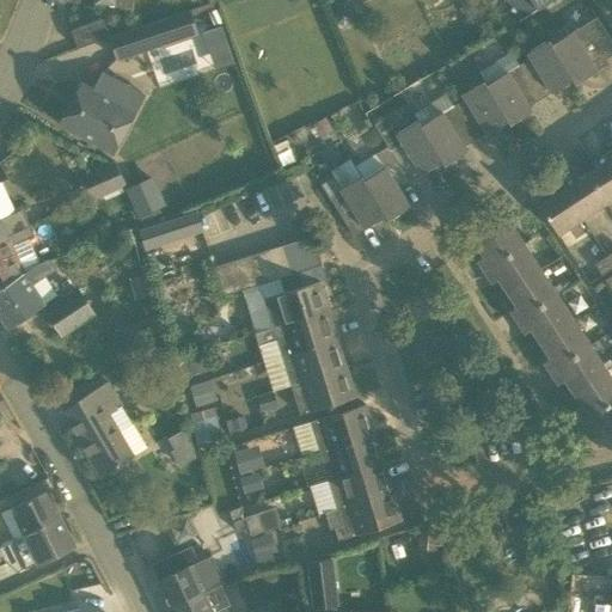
[(530,0),(537,11),(552,0),(530,0)]
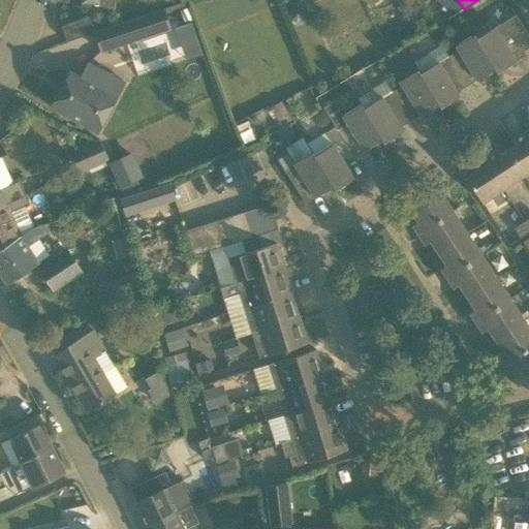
[(291,8),(289,14),(291,20),(298,22),(303,20),(305,14),(303,8),(297,6),(291,8)]
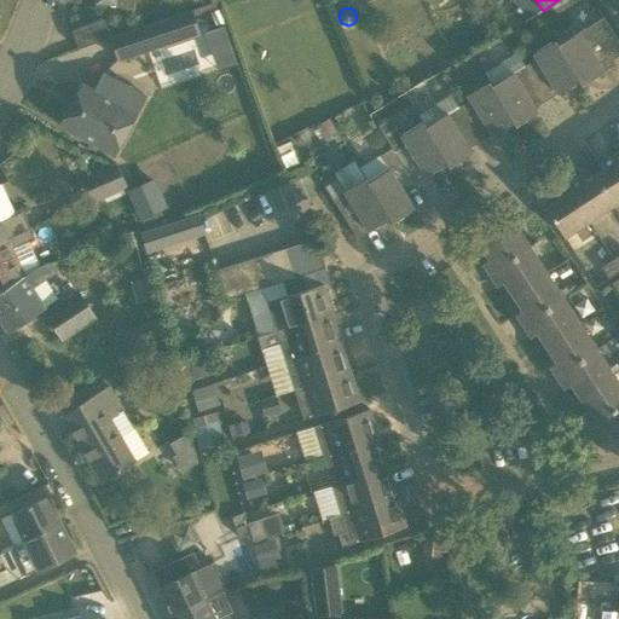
[(208,35),(198,10),(117,42),(126,64),(171,47),(172,48),(208,35)]
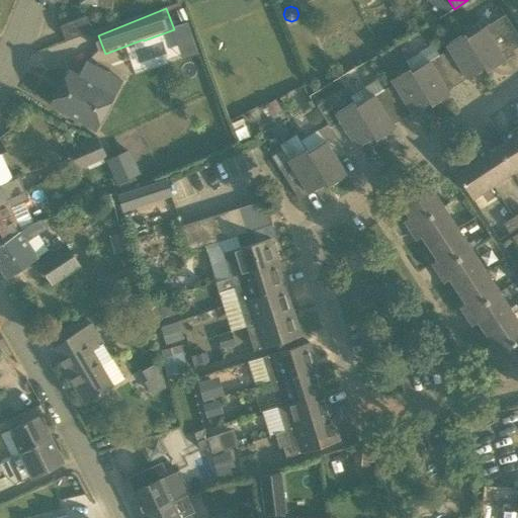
[(517,46),(517,34),(505,14),(485,26),(484,25),(465,36),(485,67),(487,71),(515,54),(513,50),(517,46)]
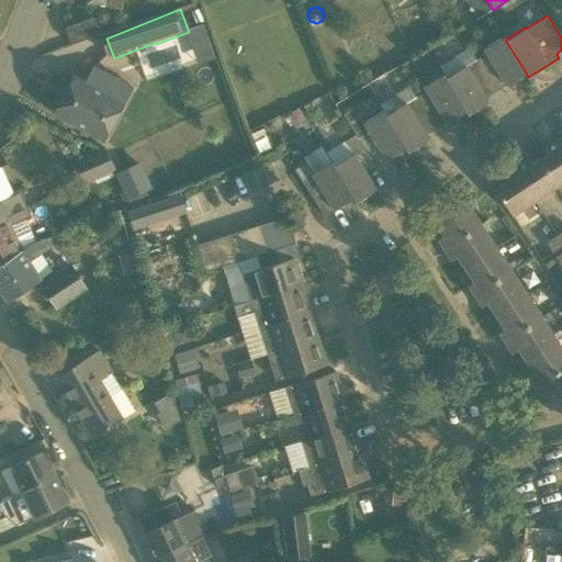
[(71,45),(92,37),(99,34),(92,18),(65,27),(71,45)]
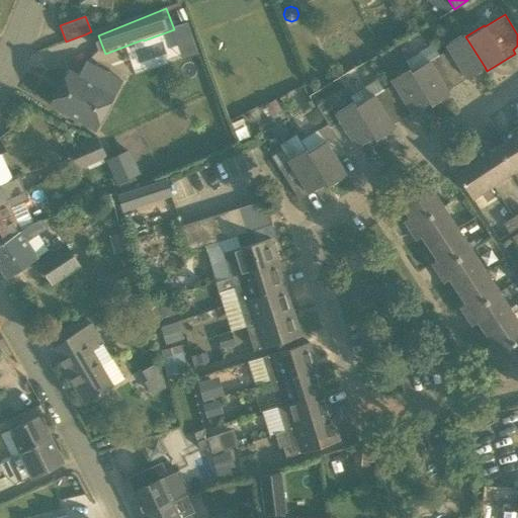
[(485,67),(465,36),(464,33),(445,45),(448,50),(439,56),(456,84),(466,78),(485,67)]
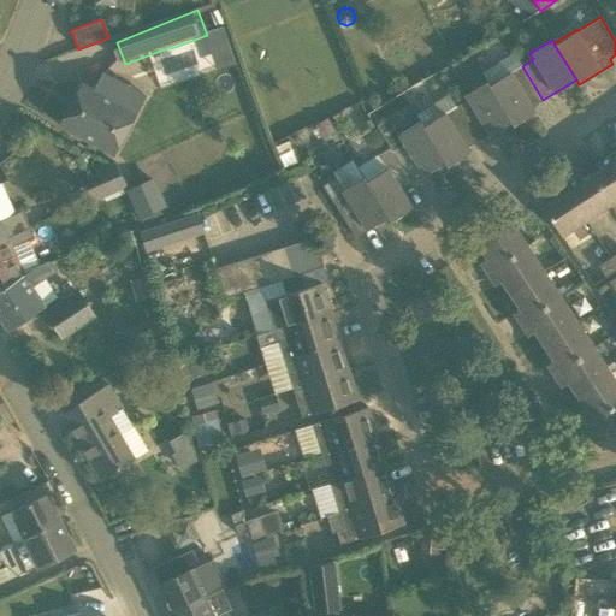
[(543,100),(522,66),(510,72),(489,86),(510,122),(510,120),(513,125),(535,111),(532,107),(543,100)]
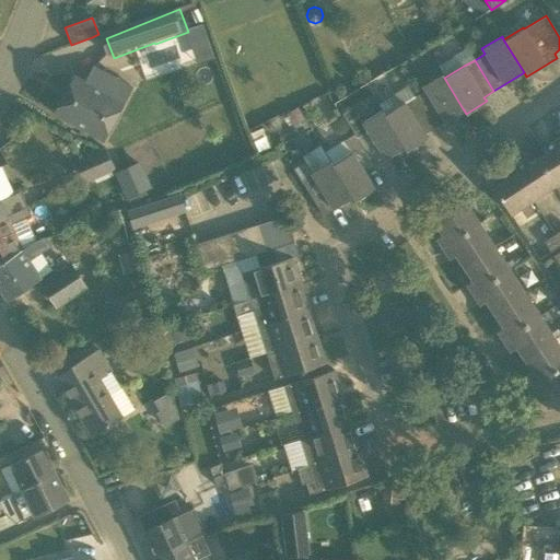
[(71,73),(53,112),(103,137),(123,98),(71,73)]
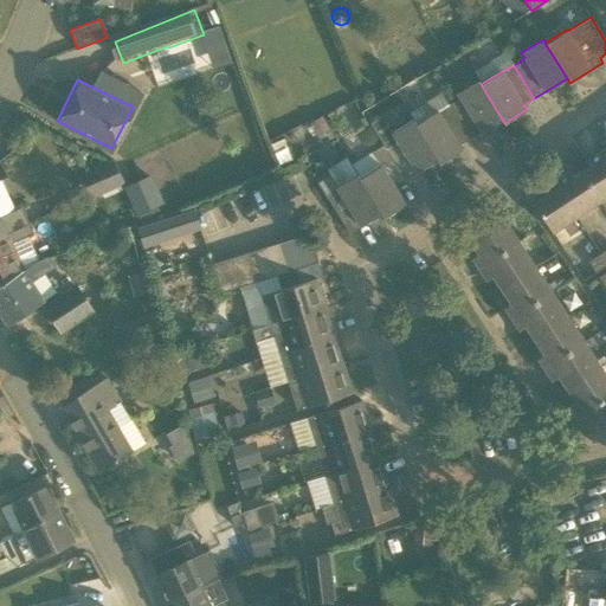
[(502,120),(481,84),(478,79),(457,92),(461,98),(450,105),(449,105),(469,139),(481,131),(482,131),(502,120)]
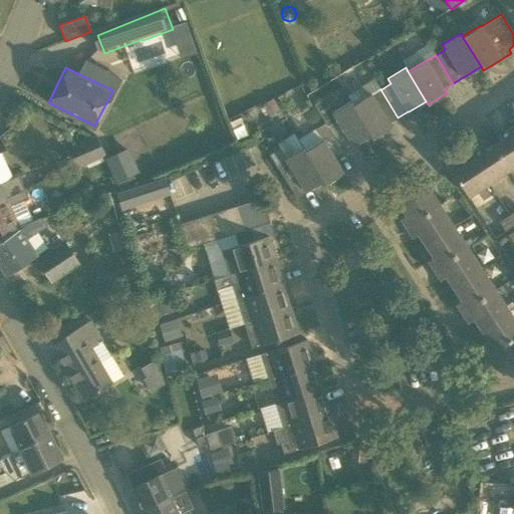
[(373,139),(392,126),(390,123),(398,117),(380,89),(354,106),(351,101),(350,101),(373,139)]
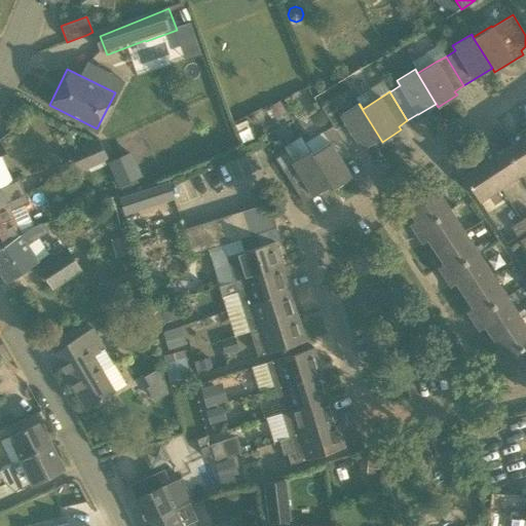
[(342,115),(333,101),(323,107),(334,125),(333,125),(351,155),(362,149),(379,138),(381,142),(382,142),(359,104),(342,115)]
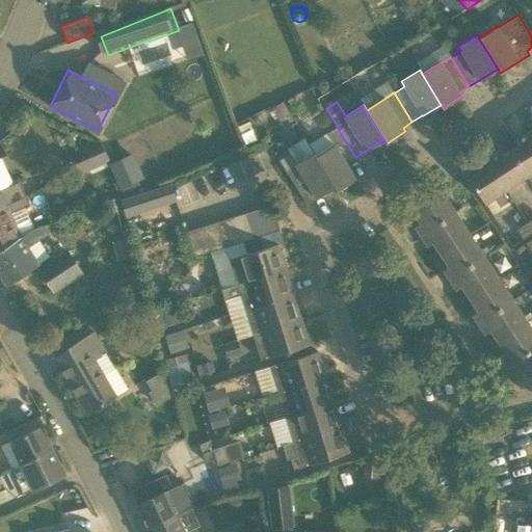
[(337,191),(356,179),(346,162),(355,157),(337,127),(326,133),(334,144),(316,156),(335,187),(337,191)]
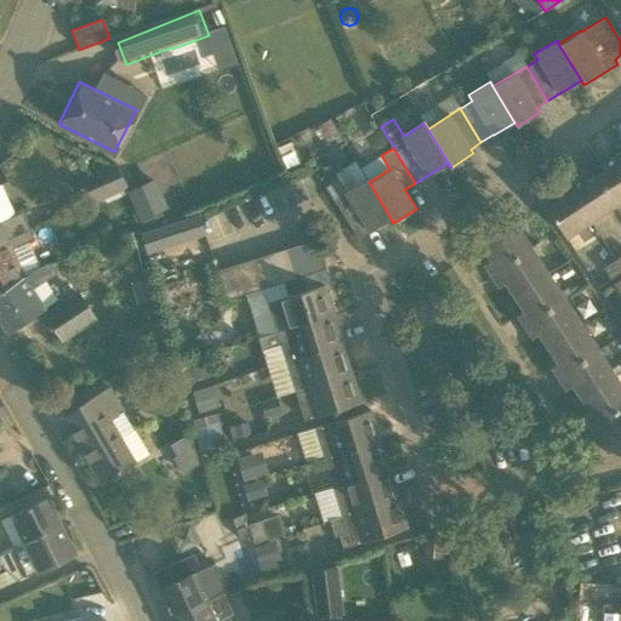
[(615,206),(620,201),(620,160),(616,154),(600,165),(604,171),(596,176),(615,206)]
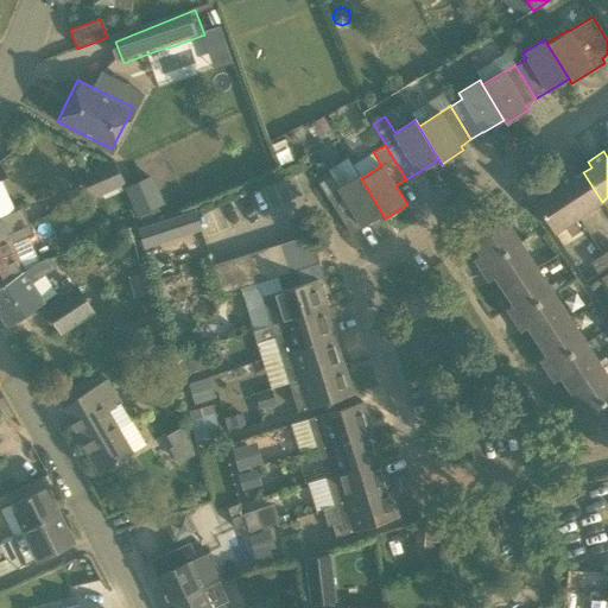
[(78,175),(89,200),(125,183),(114,159),(107,163),(78,175)]
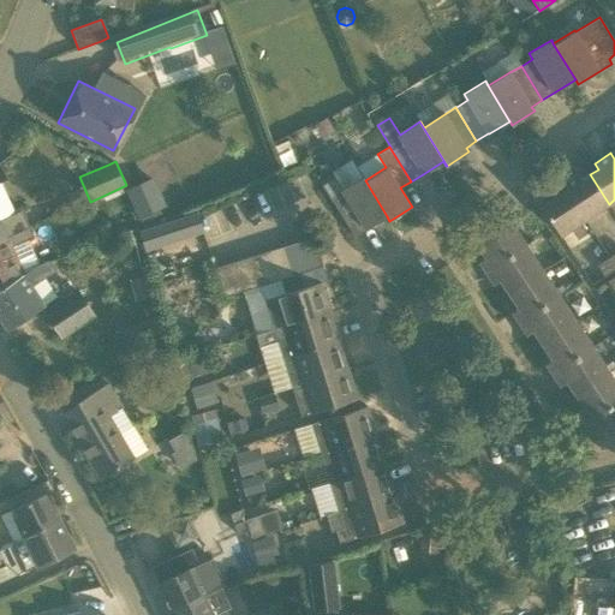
[(583,179),(579,174),(562,185),(585,220),(609,204),(590,174),(583,179)]
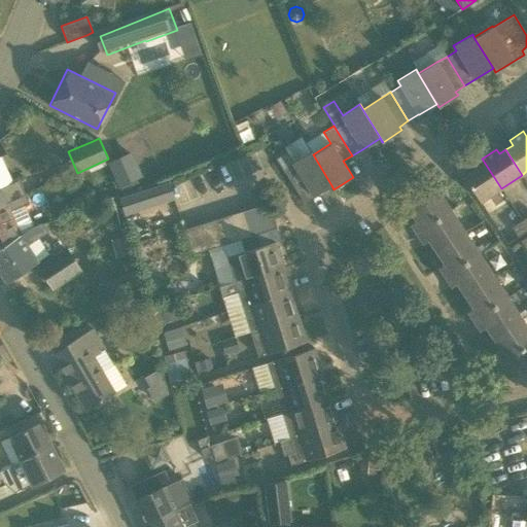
[(123,155),(107,162),(118,188),(143,177),(141,173),(131,150),(123,155)]
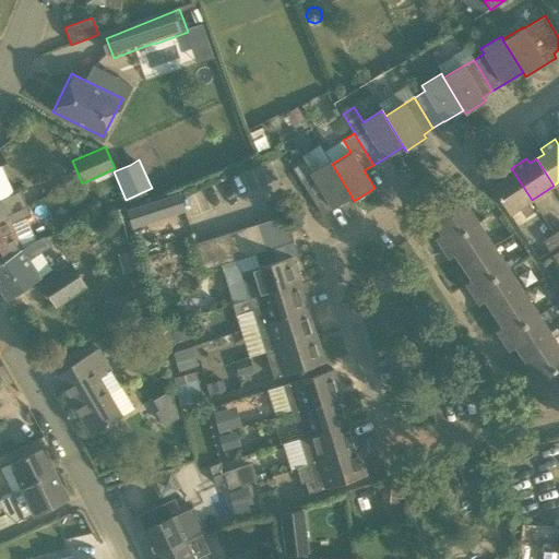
[(331,162),(311,173),(305,162),(294,168),(304,183),(302,183),(316,204),(322,215),(333,209),(352,197),(332,164),(331,162)]
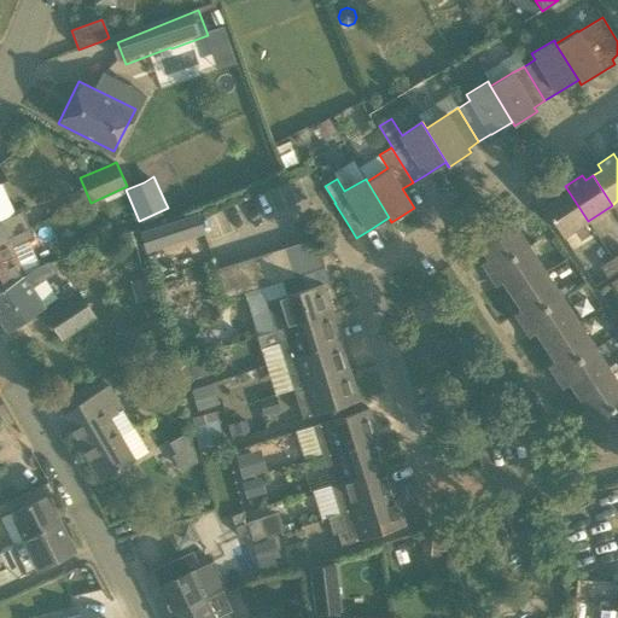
[(564,237),(588,221),(565,186),(549,196),(553,202),(544,208),(564,237)]
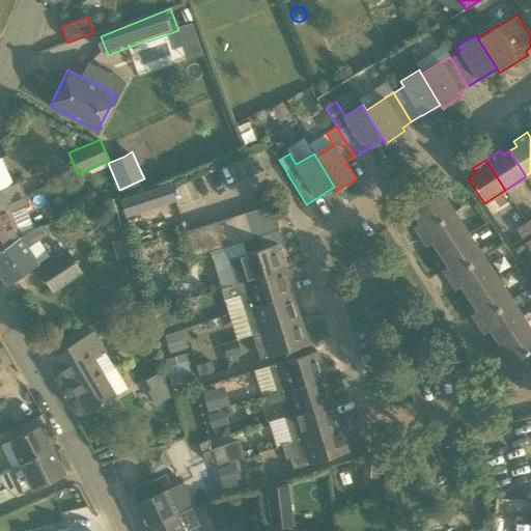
[(0,190),(0,210),(27,197),(20,182),(0,190)]
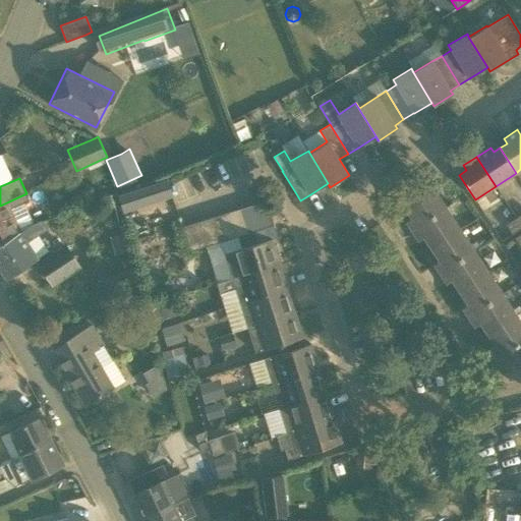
[(406,222),(412,231),(446,208),(431,185),(403,205),(411,218),(406,222)]
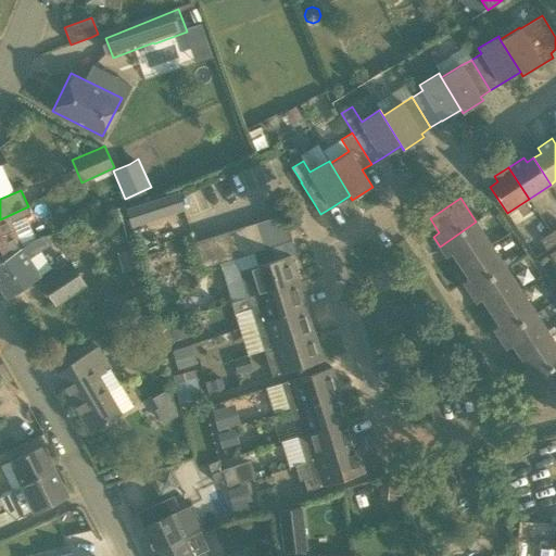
[(122,222),(154,215),(151,199),(118,205),(122,222)]
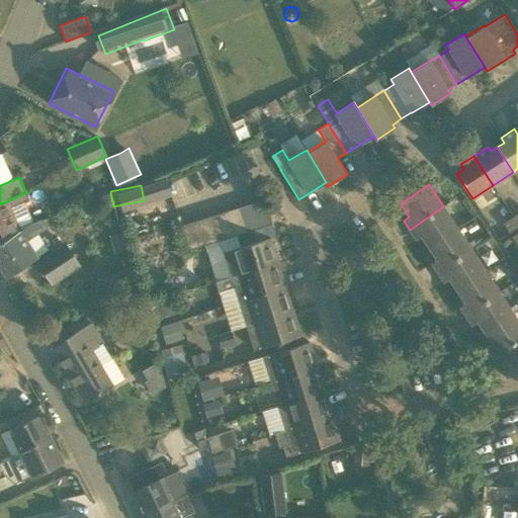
[(20,233),(22,232),(11,206),(29,199),(26,192),(0,204),(0,244),(19,231),(20,233)]
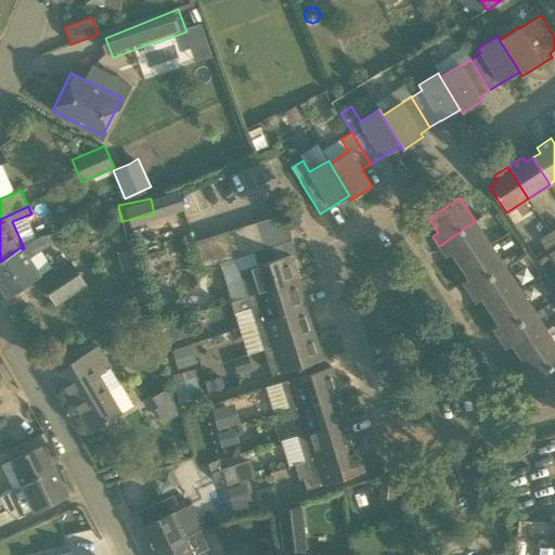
[(270,260),(239,270),(247,297),(298,281),(289,255),(296,253),(283,214),(195,242),(203,268),(266,248),(270,260)]
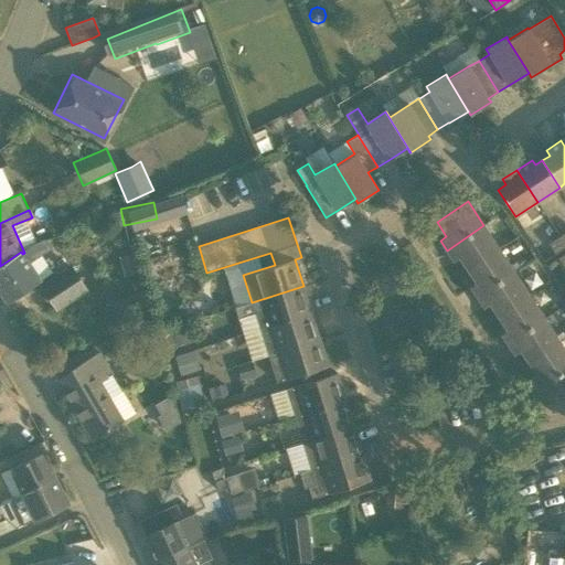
[(499,248),(483,225),(447,251),(454,262),(460,257),(468,268),(499,248)]
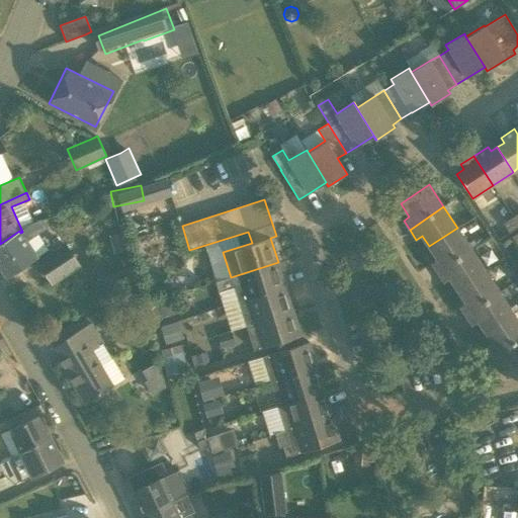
[(510,233),(517,227),(517,222),(515,217),(504,224),(510,233)]
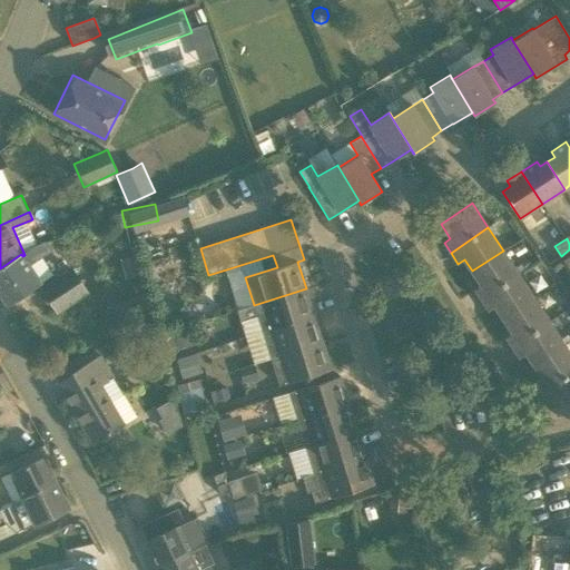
[(48,252),(43,244),(38,247),(37,246),(33,248),(25,255),(22,256),(21,254),(0,268),(0,294),(7,305),(40,283),(52,274),(40,256),(48,252)]
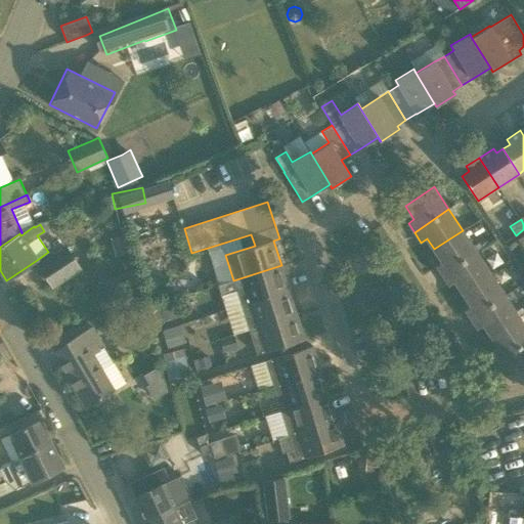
[(437,266),(442,275),(478,253),(463,230),(434,249),(442,263),(437,266)]
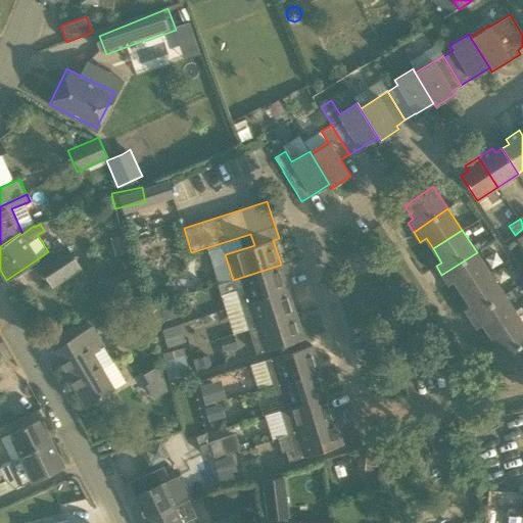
[(53,285),(79,269),(65,247),(39,265),(53,285)]
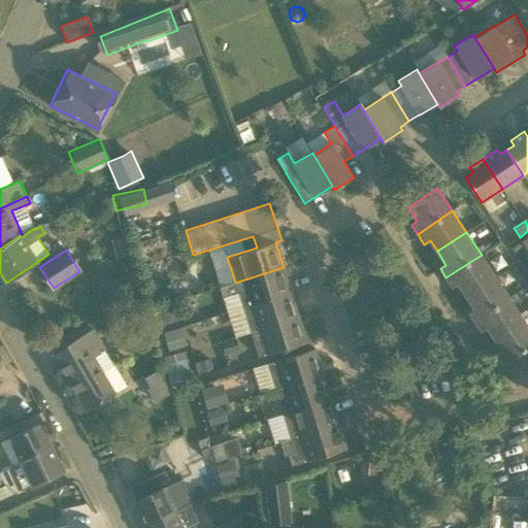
[(458,284),(466,296),(496,277),(482,255),(446,277),(453,288),(458,284)]
